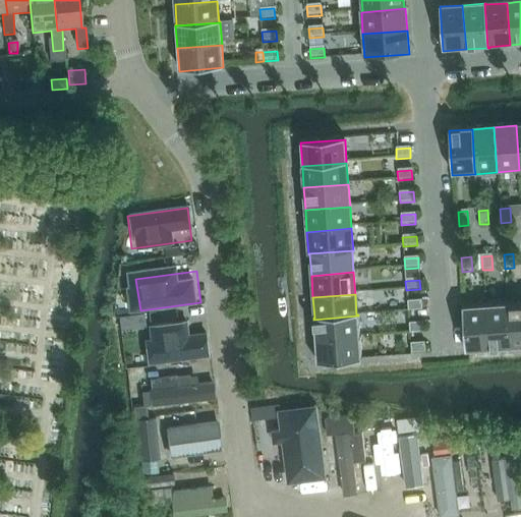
[(408,312),(422,311),(421,301),(407,302),(408,312)]
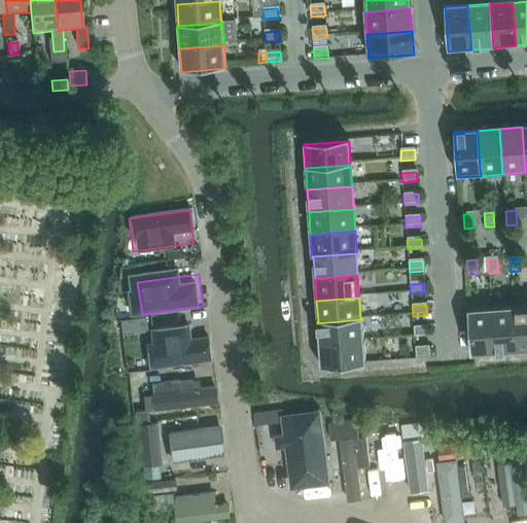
[(526,352),(526,307),(513,308),(517,353),(526,352)]
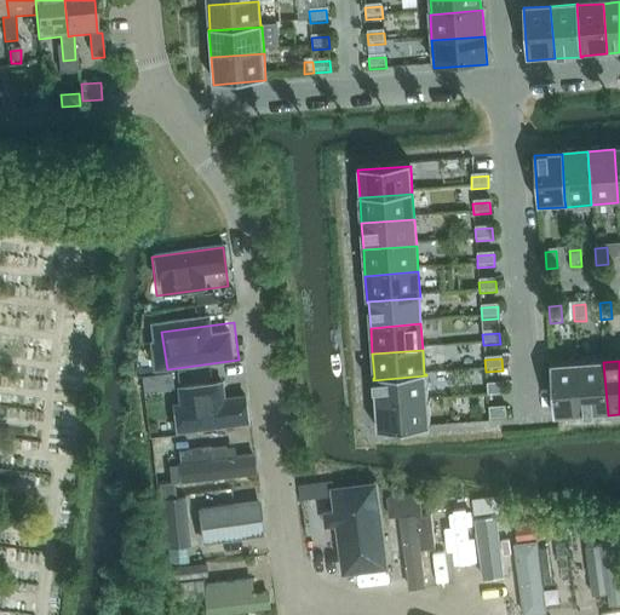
[(608,415),(603,362),(578,365),(581,418),(608,415)]
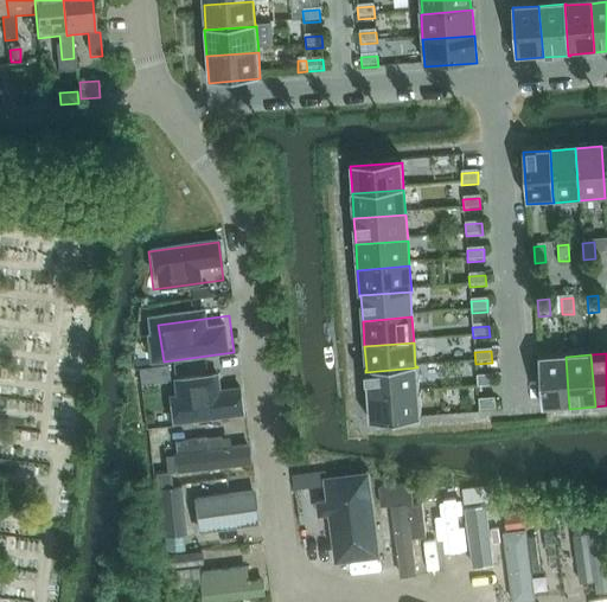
[(569,409),(566,357),(538,358),(542,410),(569,409)]
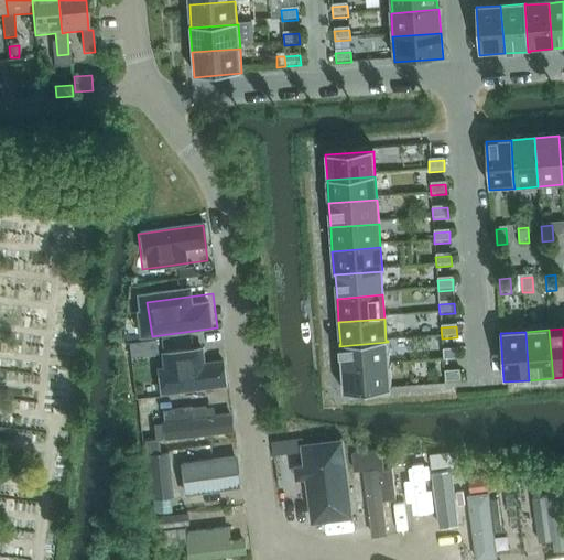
[(155,342),(143,343),(144,357),(156,356),(155,342)]
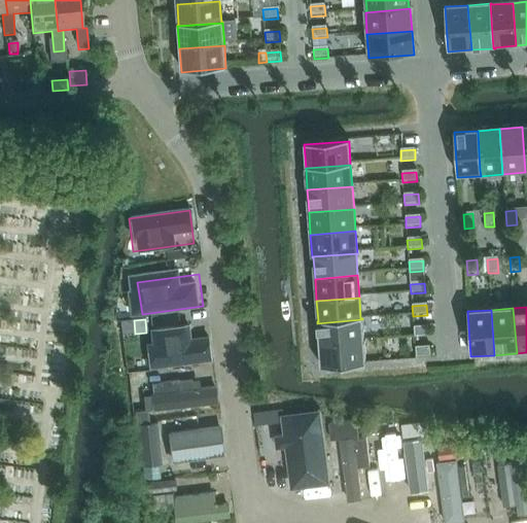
[(362,319),(317,323),(319,345),(363,342),(362,319)]
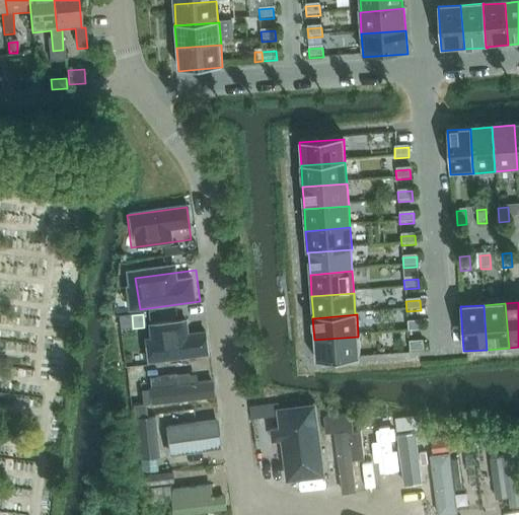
[(202,321),(142,328),(145,361),(206,354),(202,321)]
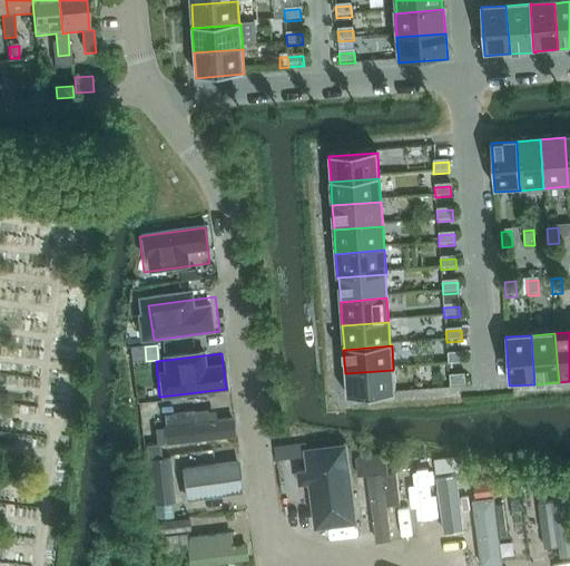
[(448,355),(448,366),(463,364),(463,354),(448,355)]
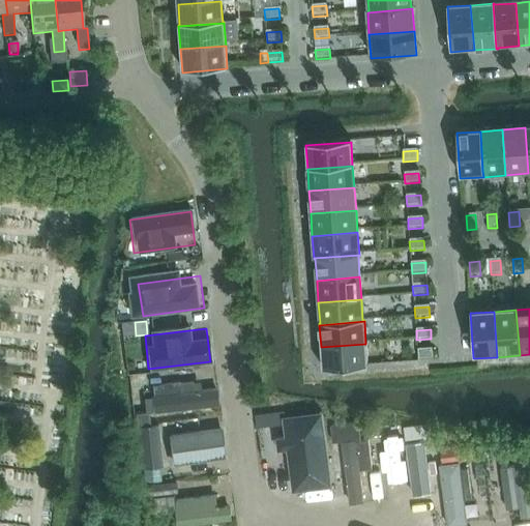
[(365,344),(321,347),(322,371),(367,368),(365,344)]
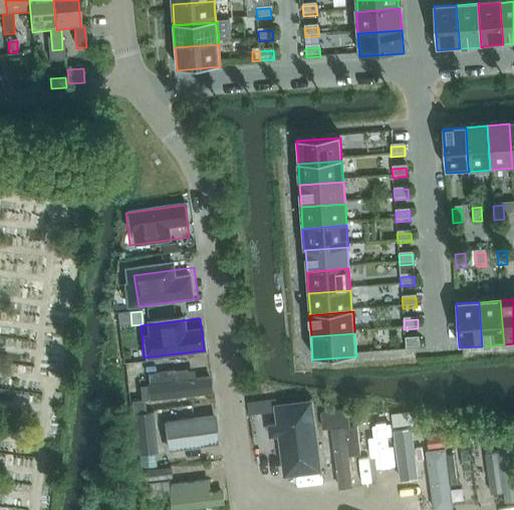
[(405,340),(406,349),(420,348),(419,339),(405,340)]
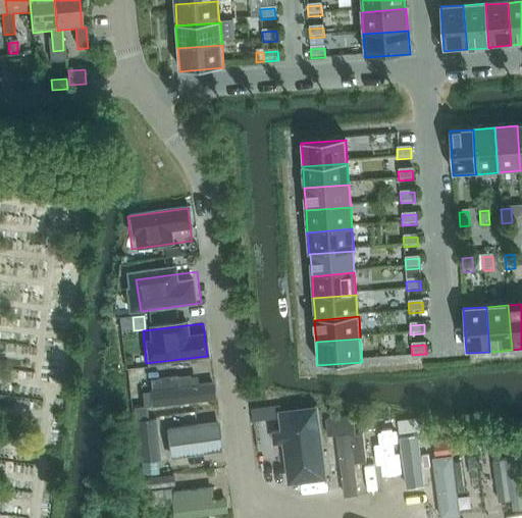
[(211,372),(150,379),(154,412),(215,405),(211,372)]
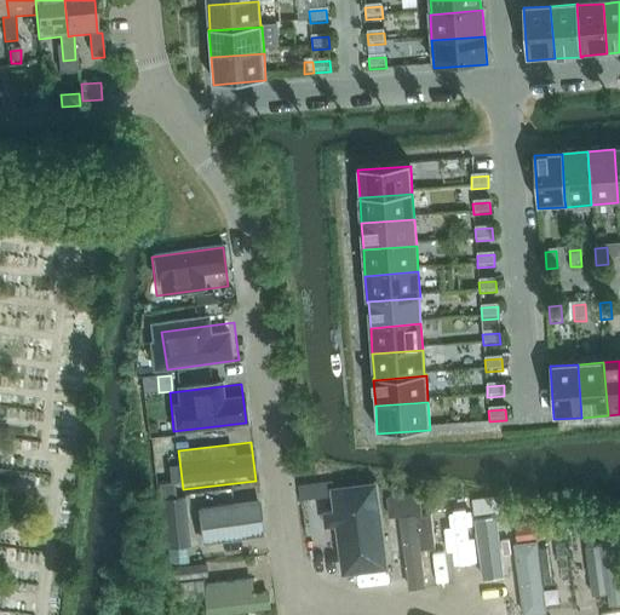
[(172,484),(159,486),(161,499),(176,498),(174,484),(172,484)]
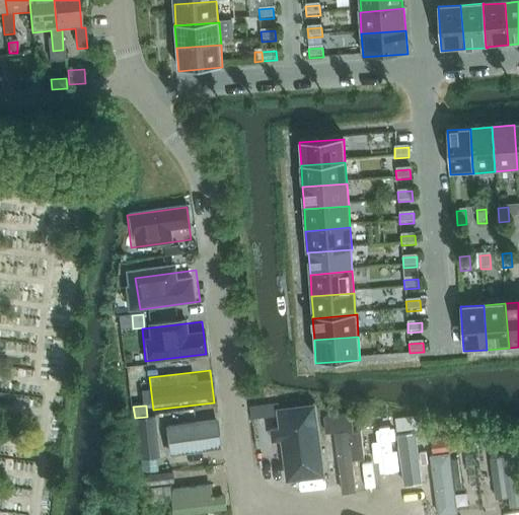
[(420,477),(412,418),(379,422),(387,483),(420,477)]
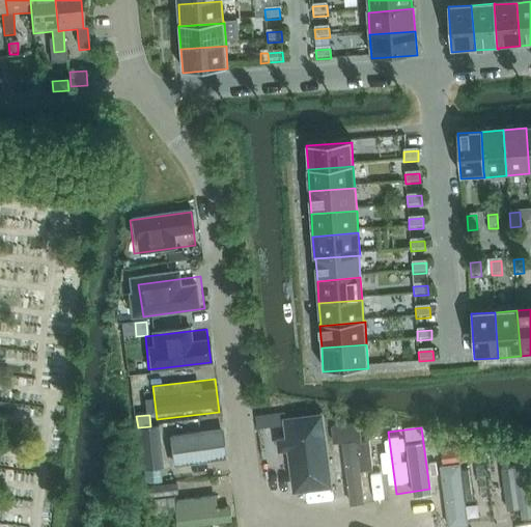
[(158,428),(137,431),(141,473),(149,472),(162,471),(159,439),(158,428)]
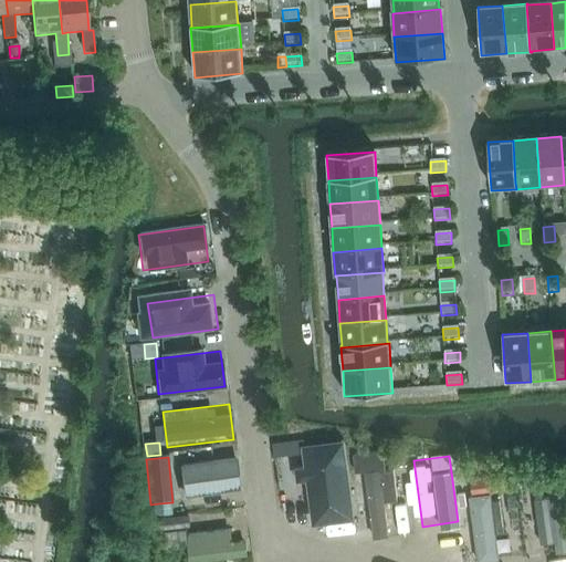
[(336,523),(327,457),(292,462),(301,528),(336,523)]
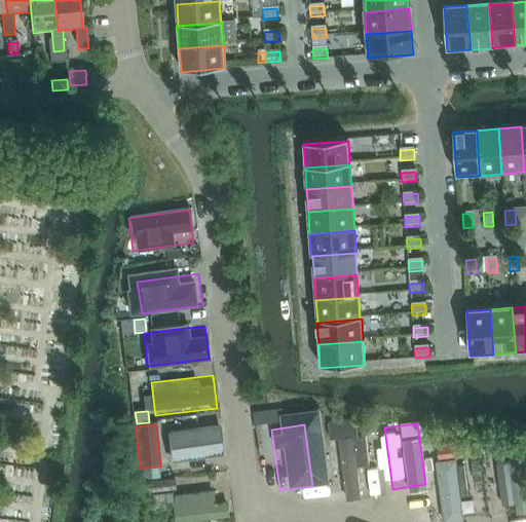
[(221,434),(167,441),(171,459),(223,452),(221,434)]
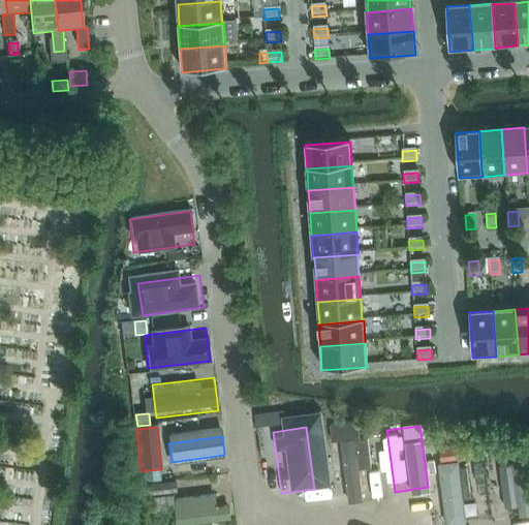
[(372,500),(364,439),(331,443),(340,504),(372,500)]
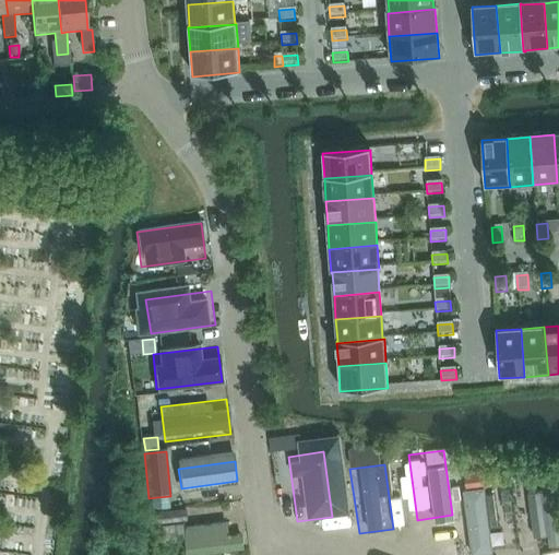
[(557,469),(539,471),(540,482),(554,480),(558,480),(557,469)]
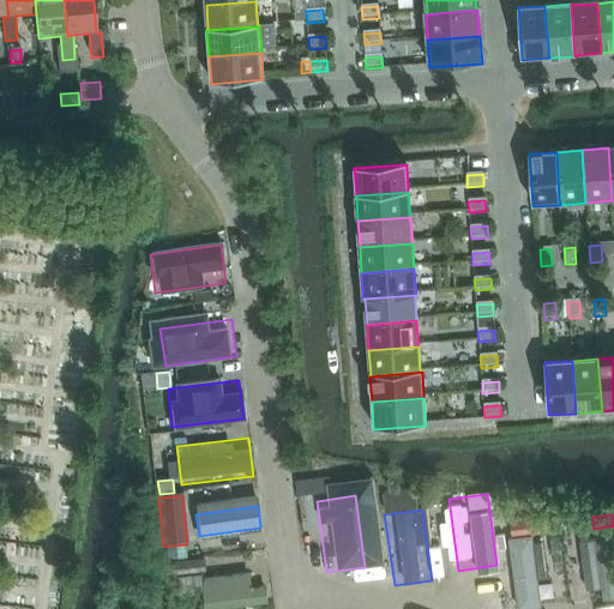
[(546,518),(510,524),(512,541),(548,535),(546,518)]
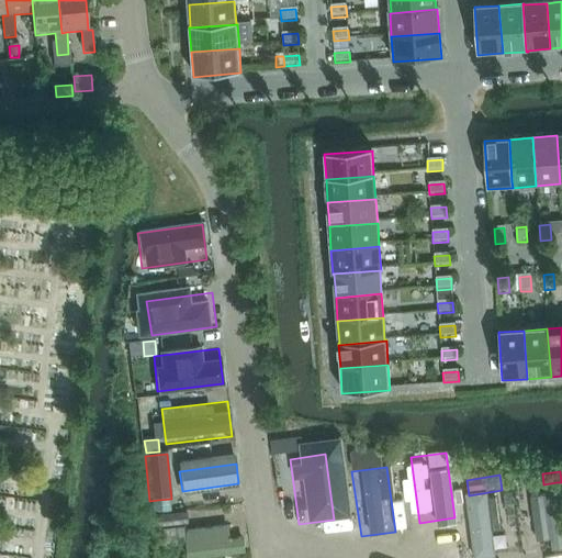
[(561,548),(561,523),(557,482),(543,484),(521,488),(530,553),(561,548)]
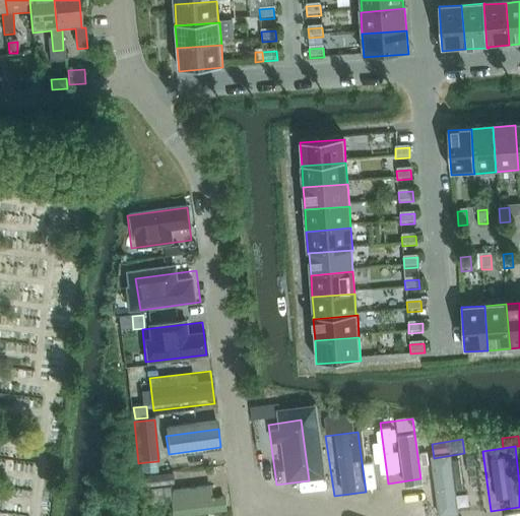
[(454,515),(447,462),(430,465),(437,515),(454,515)]
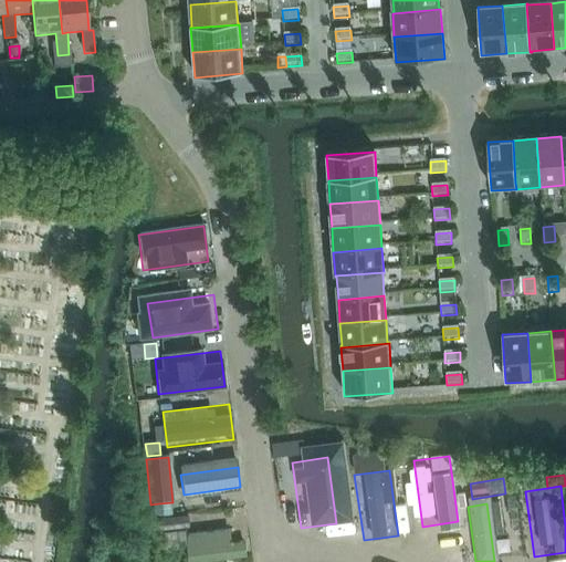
[(161,522),(153,523),(154,534),(163,533),(189,530),(188,519),(161,522)]
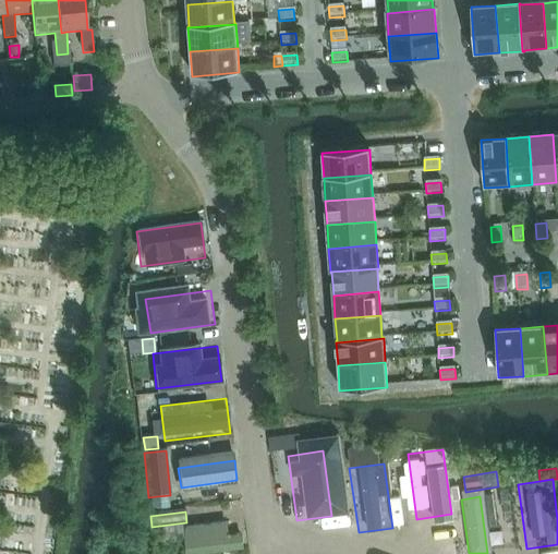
[(182,526),(161,529),(164,542),(184,539),(182,526)]
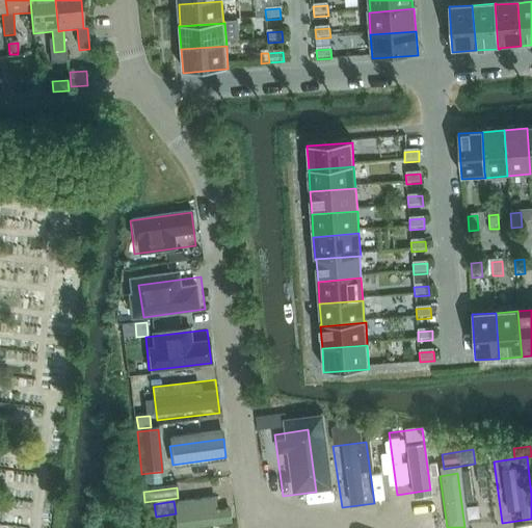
[(218,506),(177,511),(179,527),(233,527),(232,517),(219,518),(218,506)]
